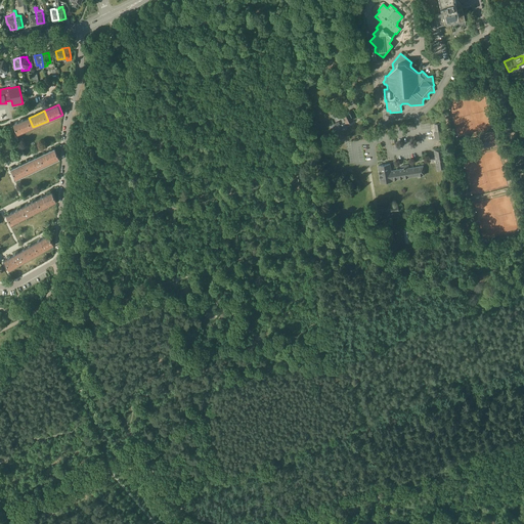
[(349,111),(340,116),(339,113),(336,114),(338,119),(342,117),(346,123),(353,120),(349,111)]
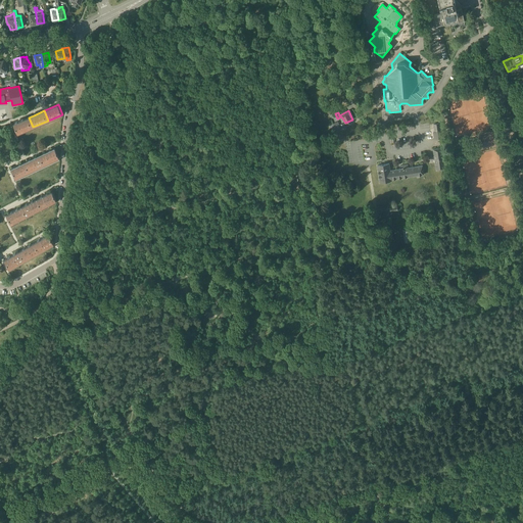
[(17,133),(33,127),(29,117),(13,124),(17,133)]
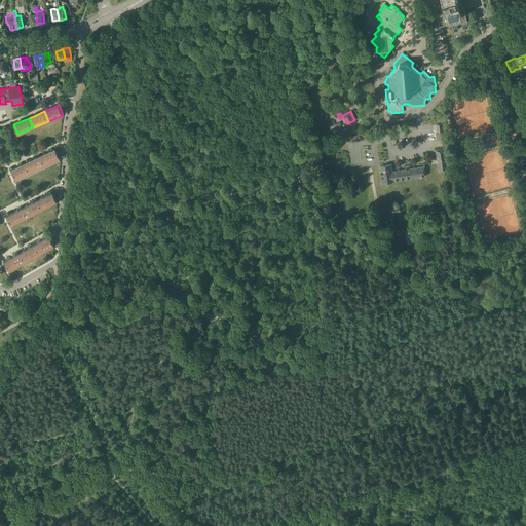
[(436,124),(437,133),(436,133),(437,140),(445,139),(444,132),(443,132),(442,123),(436,124)]
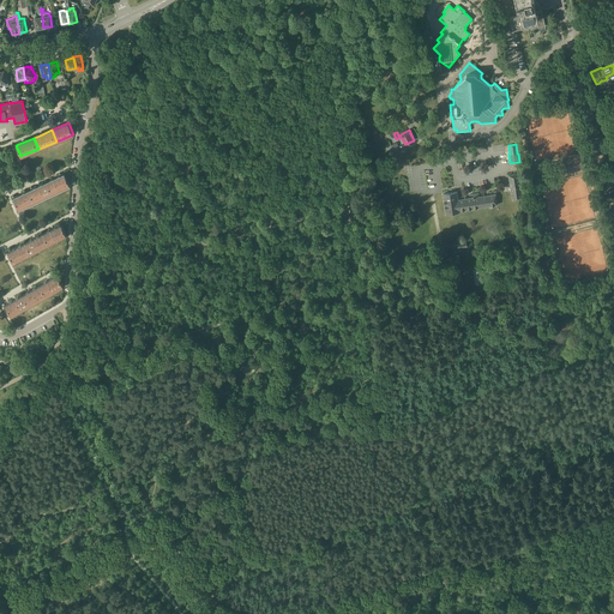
[(587,169),(583,154),(572,156),(573,158),(563,162),(565,172),(576,169),(577,172),(587,169)]
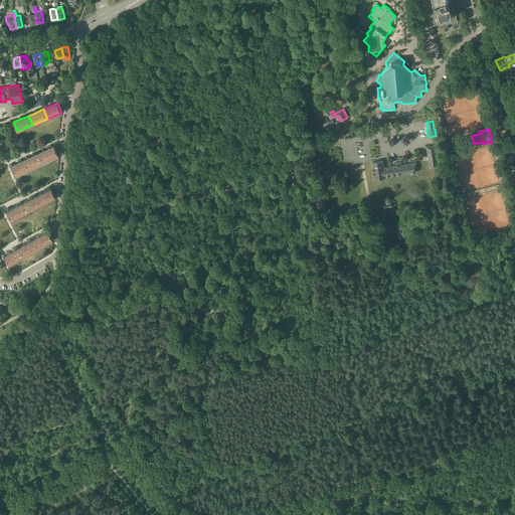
[(58,155),(54,146),(40,152),(44,162),(58,155)]
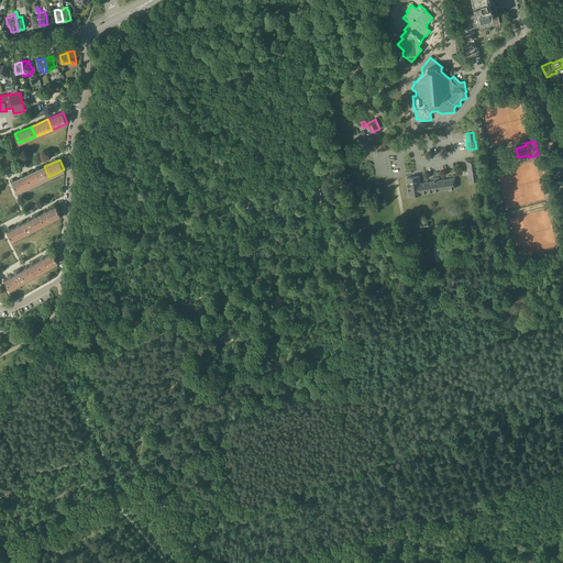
[(478,183),(475,159),(466,161),(468,176),(470,184),(478,183)]
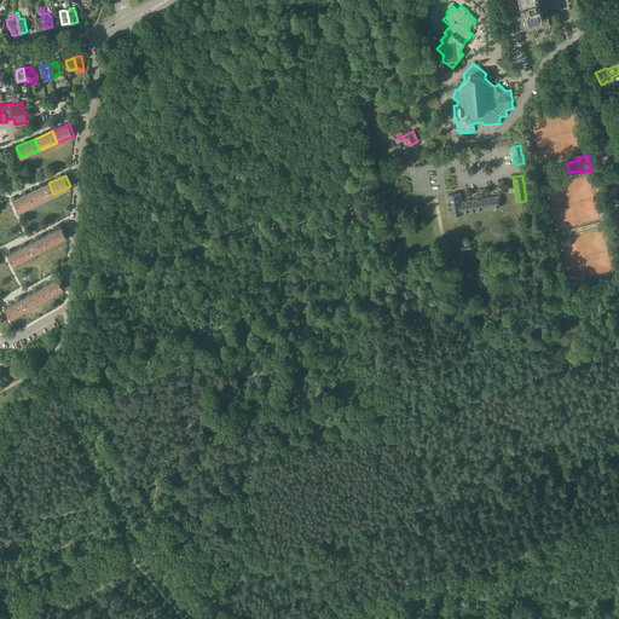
[(38,187),(32,191),(36,202),(53,195),(48,183),(38,187)]
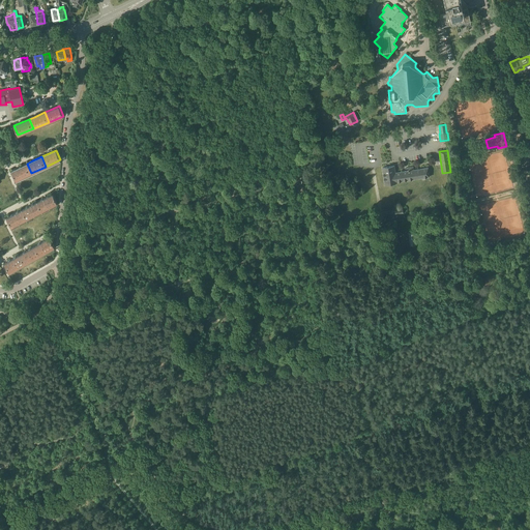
[(16,180),(31,173),(27,164),(11,171),(16,180)]
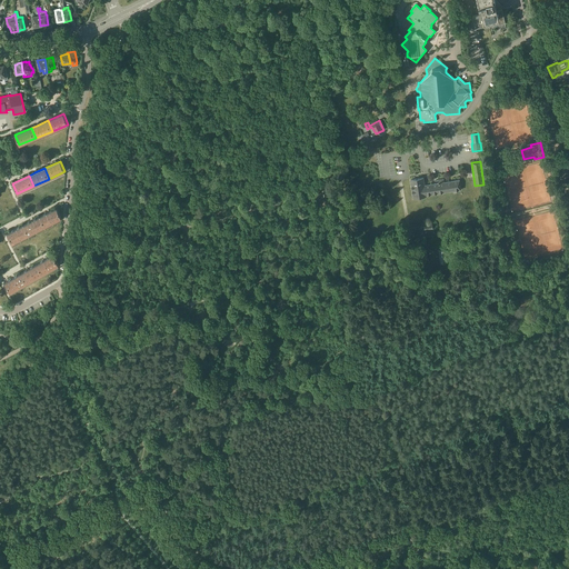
[(425,186),(423,178),(410,180),(413,199),(426,197),(426,196),(461,190),(459,180),(445,182),(443,179),(438,180),(438,183),(425,186)]
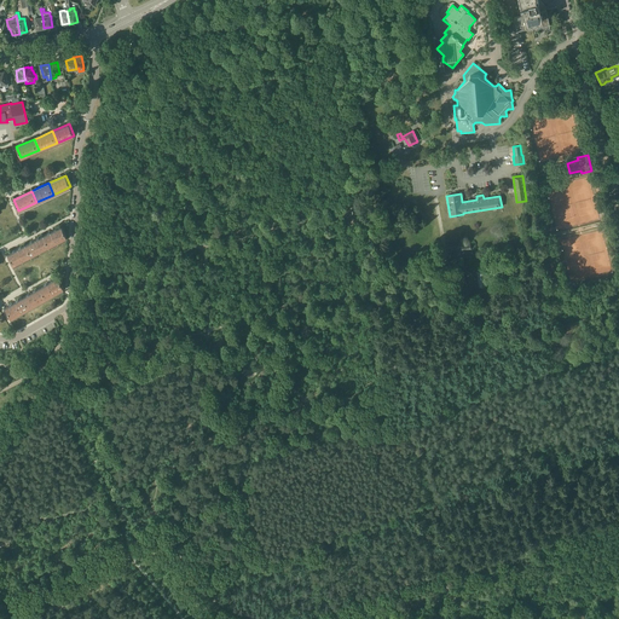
[(50,232),(44,236),(50,247),(67,237),(62,226),(50,232)]
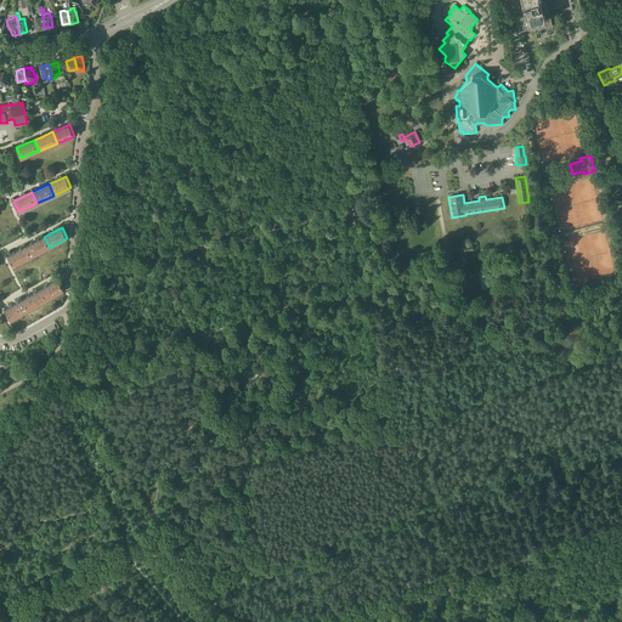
[(32,256),(50,248),(44,237),(32,243),(26,246),(32,256)]
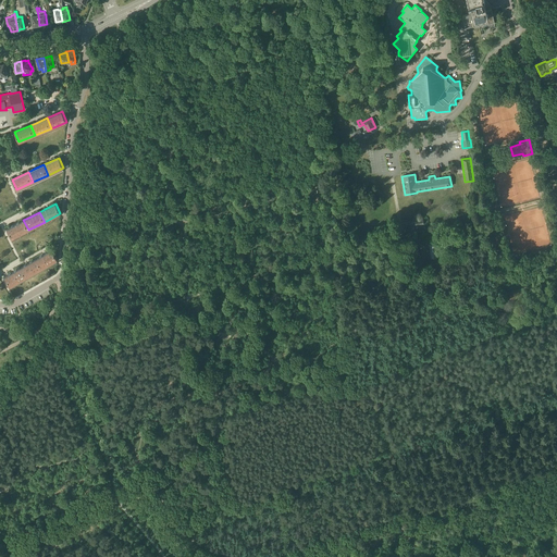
[(28,230),(23,220),(7,229),(12,238),(28,230)]
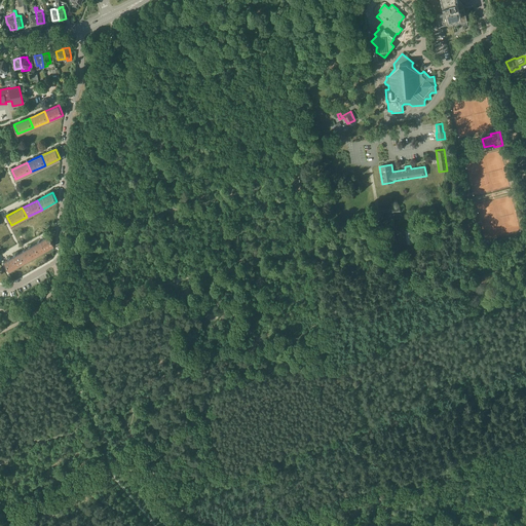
[(406,231),(406,238),(407,245),(412,243),(412,238),(414,237),(414,231),(406,231)]
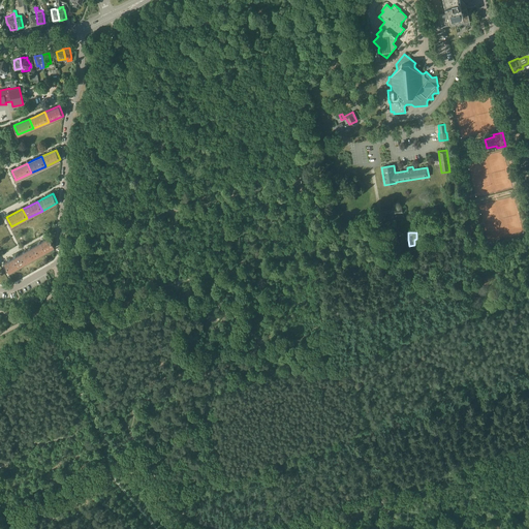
[(55,246),(50,238),(35,246),(40,254),(55,246)]
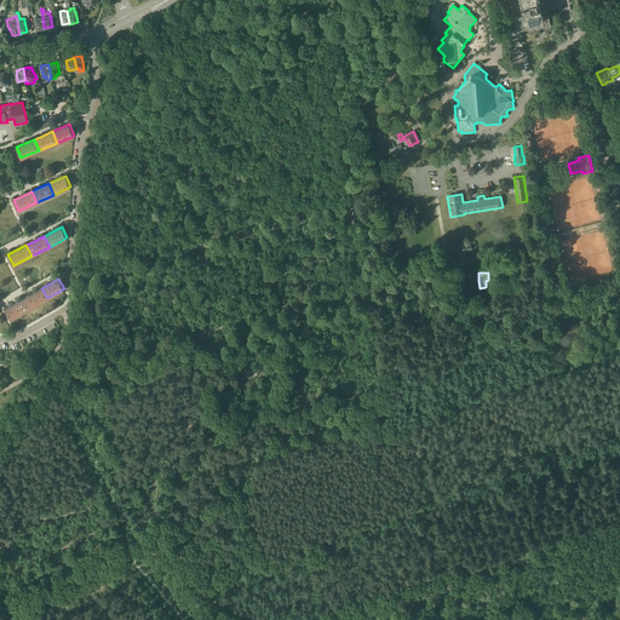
[(23,298),(29,309),(47,298),(41,288),(30,293),(23,298)]
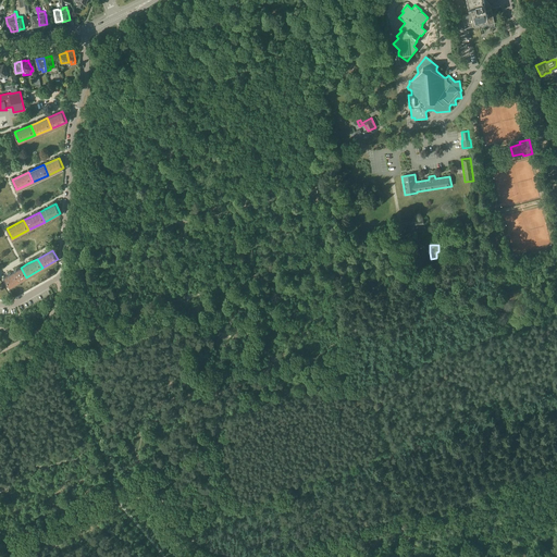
[(26,277),(21,268),(4,276),(10,286),(26,277)]
